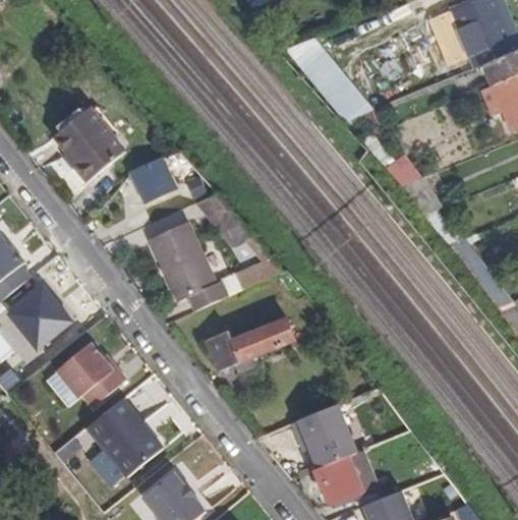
[(513,39),(497,0),(476,0),(449,11),(467,57),(513,39)]
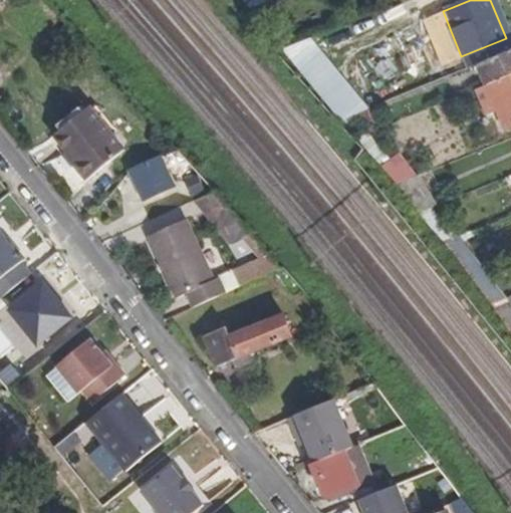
[(308,55),(303,42),(294,46),(300,59),(308,55)]
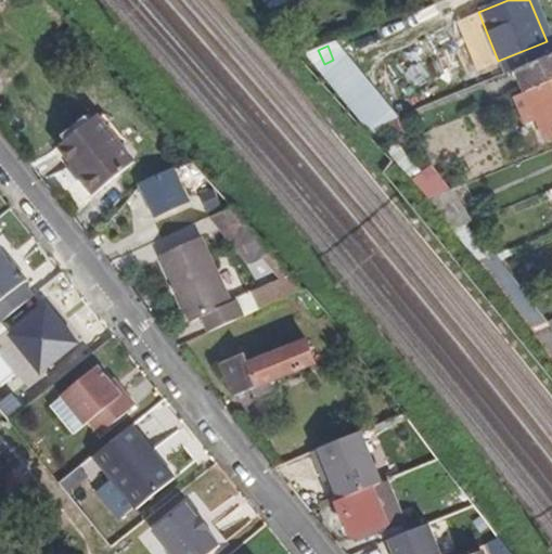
[(551,51),(514,68),(522,90),(525,89),(551,77),(551,51)]
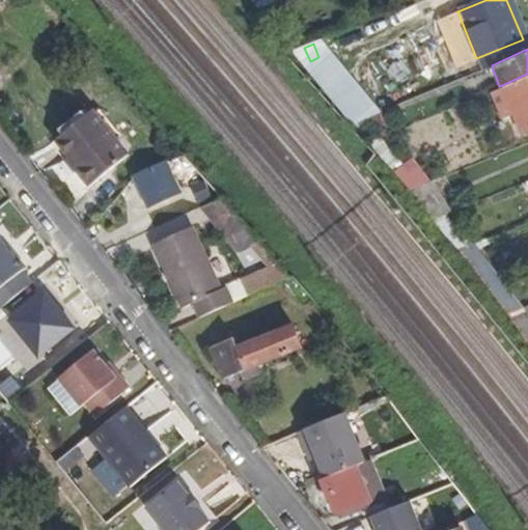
[(527,74),(502,85),(520,129),(527,124),(527,74)]
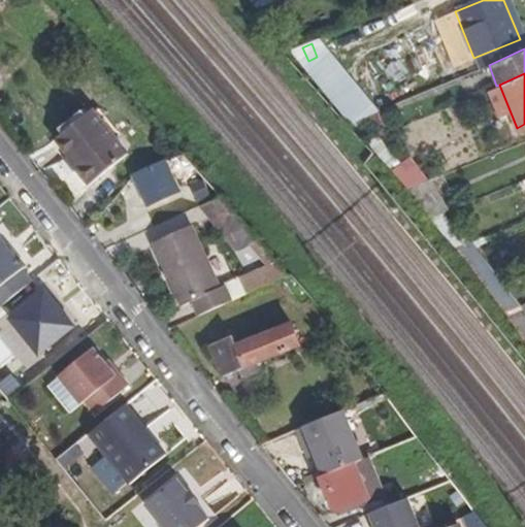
[(53,137),(65,153),(75,166),(73,167),(87,183),(126,153),(91,107),(53,137)]
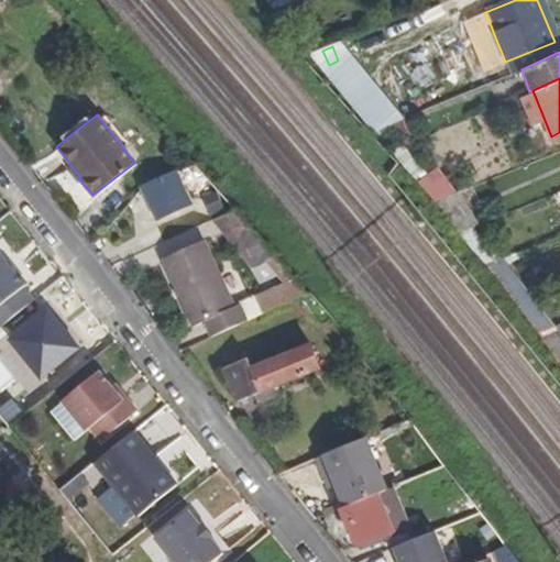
[(403,119),(386,125),(392,136),(408,130),(403,119)]
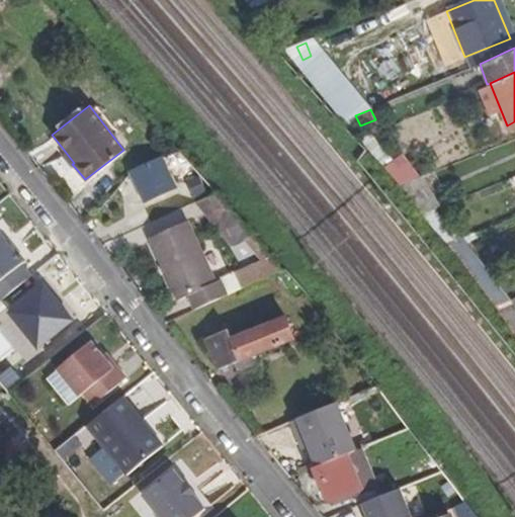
[(74,163),(64,150),(59,154),(69,166),(72,164),(74,163)]
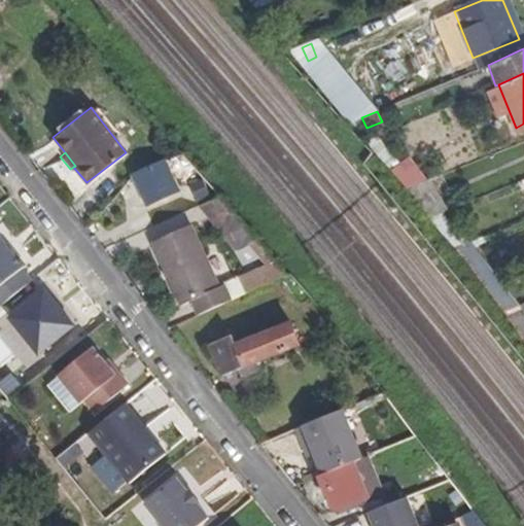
[(393,167),(407,191),(425,181),(412,156),(393,167)]
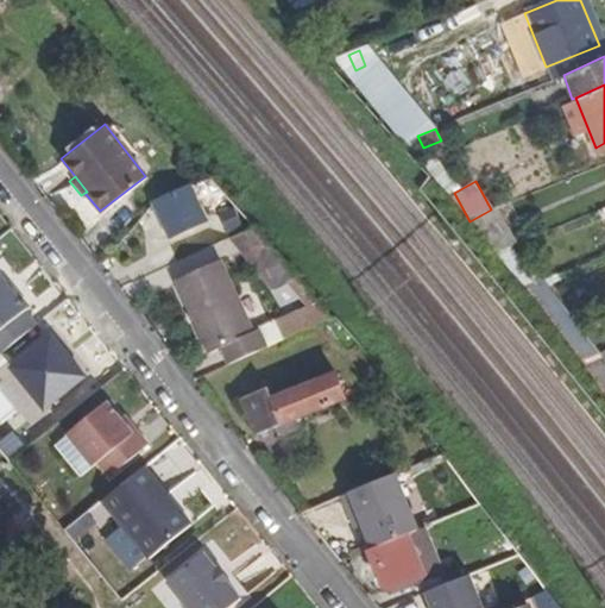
[(214,193),(206,183),(195,190),(205,205),(212,199),(210,196),(214,193)]
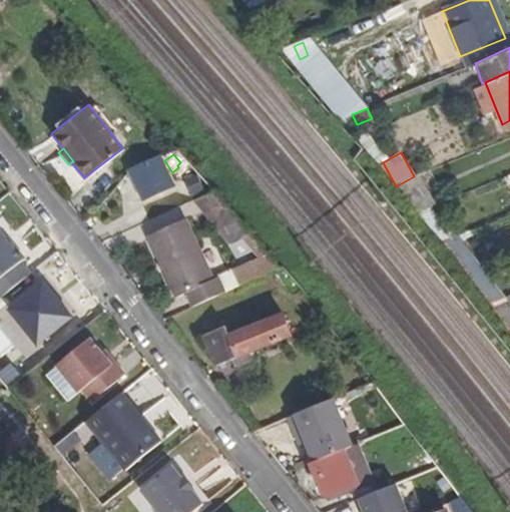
[(170,185),(157,155),(127,169),(141,198),(170,185)]
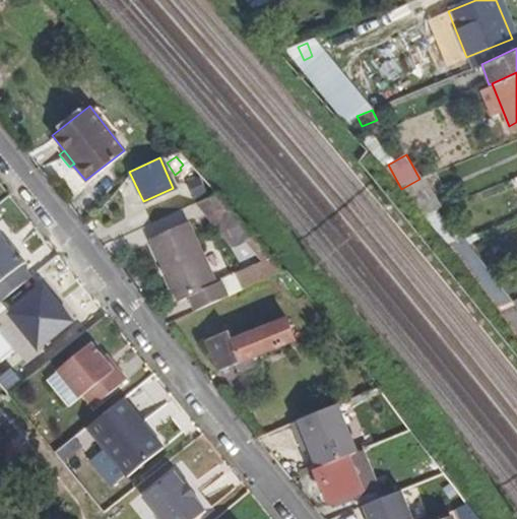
[(231,212),(215,195),(197,204),(212,221),(231,212)]
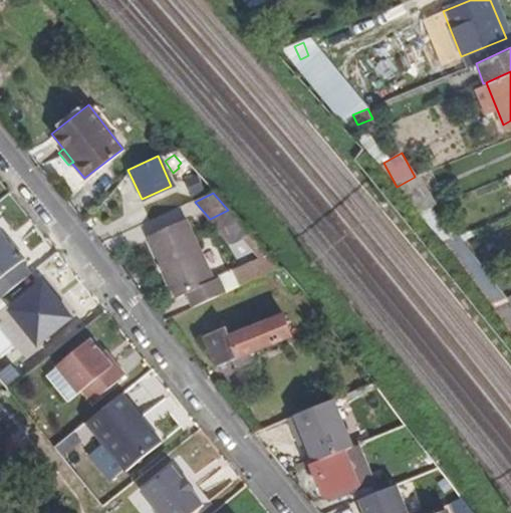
[(239,222),(228,210),(210,219),(221,231),(239,222)]
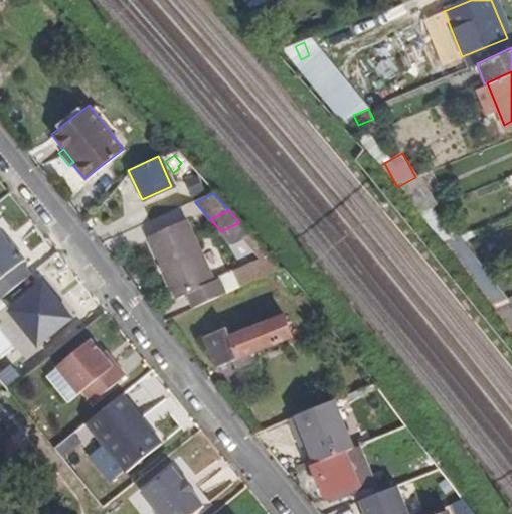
[(193,306),(225,292),(218,276),(213,278),(186,217),(149,234),(176,295),(185,291),(193,306)]
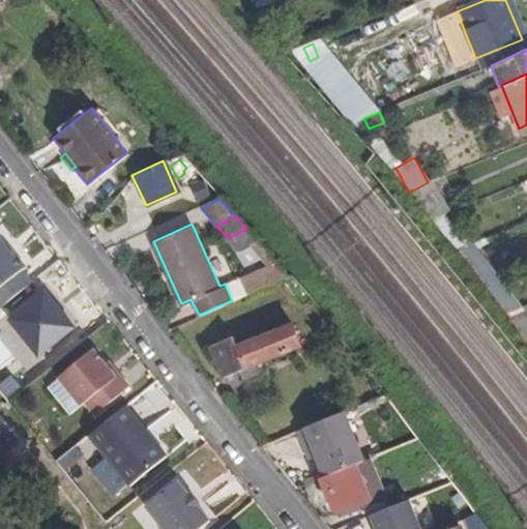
[(9,255),(0,243),(0,305),(30,281),(21,269),(25,266),(13,252),(9,255)]
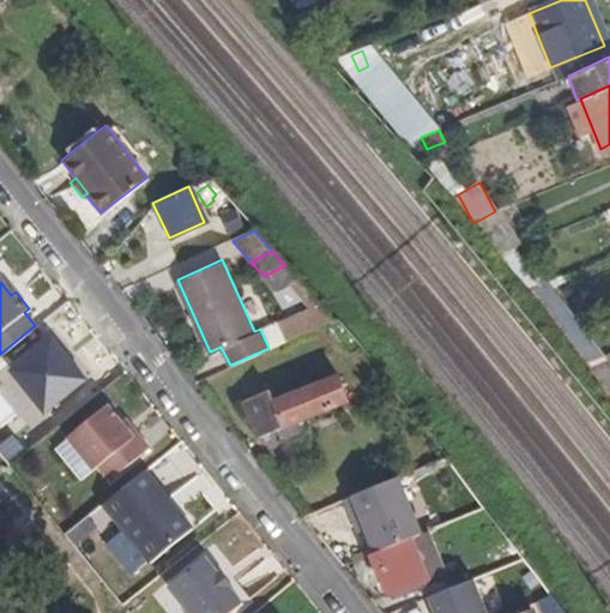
[(272,347),(331,323),(321,302),(264,326),(272,347)]
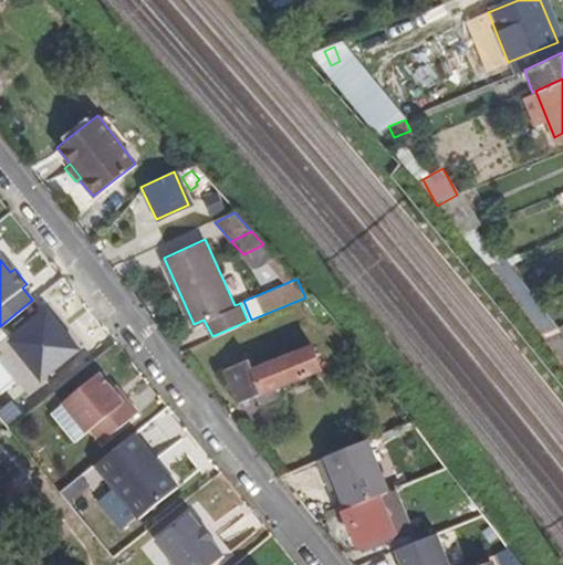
[(58,323),(47,310),(9,341),(40,379),(79,348),(70,337),(60,334),(53,326),(58,323)]
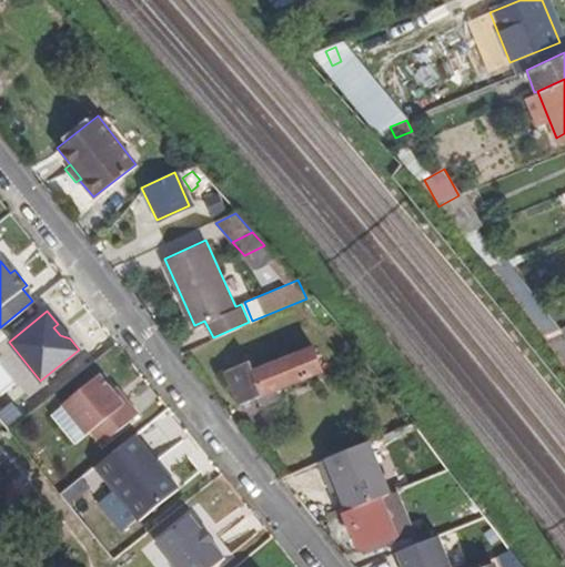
[(70,338),(58,324),(53,327),(60,335),(70,338)]
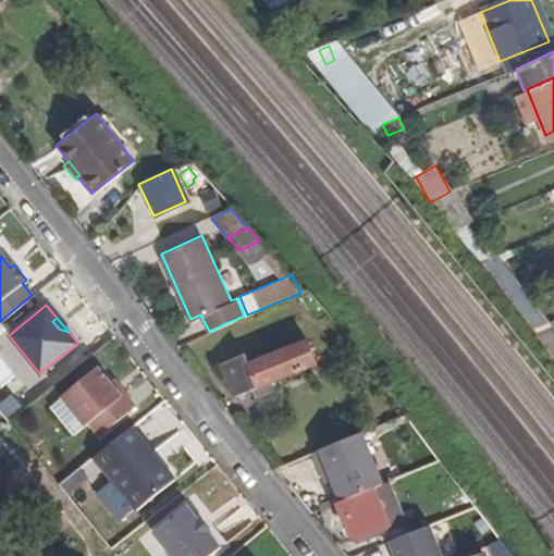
[(348,354),(353,350),(339,332),(330,337),(341,351),(344,348),(348,354)]
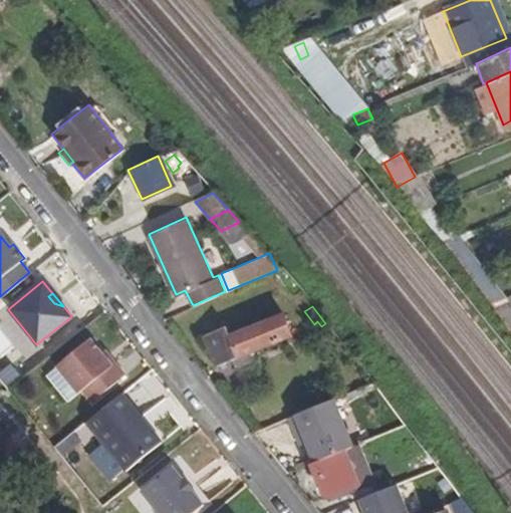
[(228,336),(224,325),(202,334),(214,365),(231,358),(234,365),(253,357),(250,351),(289,335),(280,314),(228,336)]
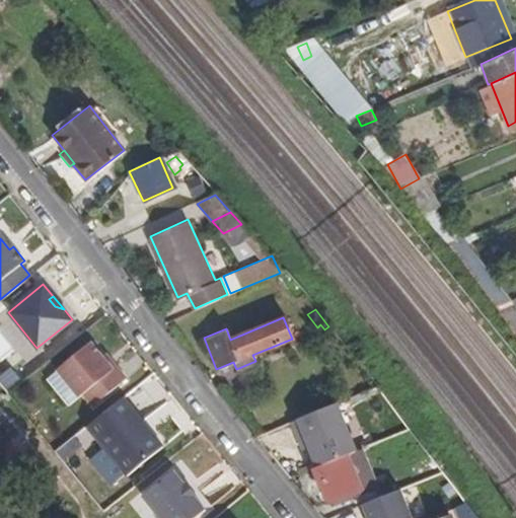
[(90,341),(56,368),(78,395),(81,392),(91,404),(125,377),(115,364),(112,367),(101,355),(90,341)]
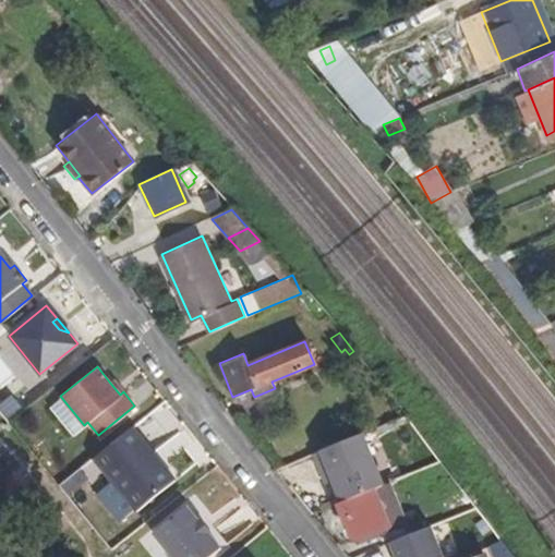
[(123,391),(112,378),(109,382),(120,395),(123,391)]
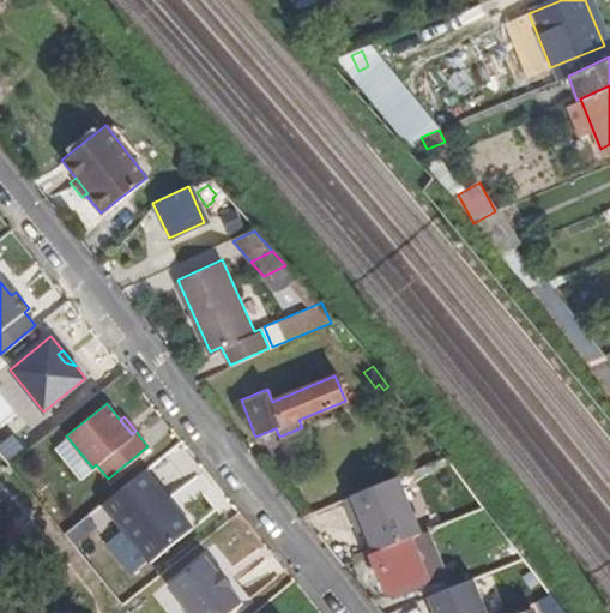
[(144,469),(101,504),(148,562),(192,527),(177,510),(175,512),(164,500),(168,497),(144,469)]
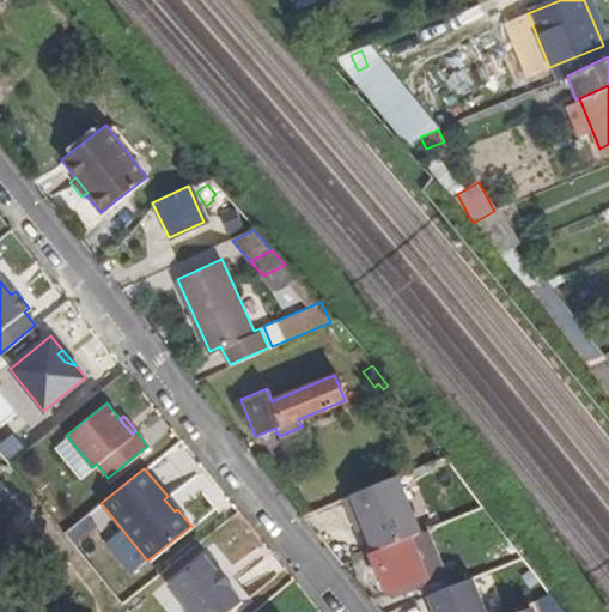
[(347,498),(369,551),(407,537),(385,483),(347,498)]
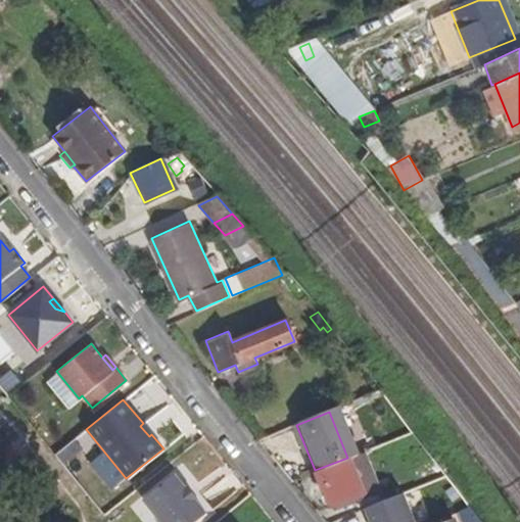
[(151,434),(143,423),(140,426),(149,436),(151,434)]
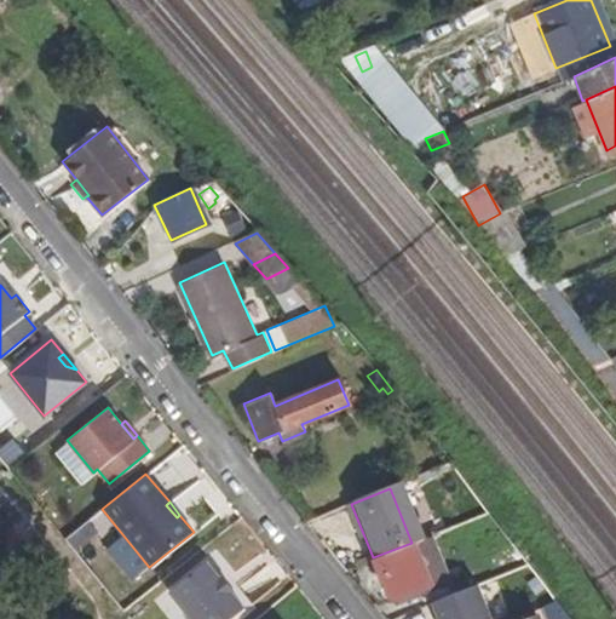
[(412,543),(373,557),(390,600),(431,583),(421,559),(442,550),(436,533),(412,543)]
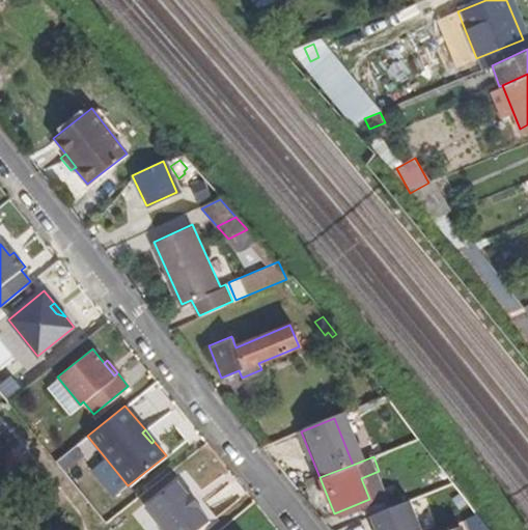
[(177,480),(146,505),(166,529),(197,529),(210,520),(198,506),(200,504),(191,493),(189,495),(177,480)]
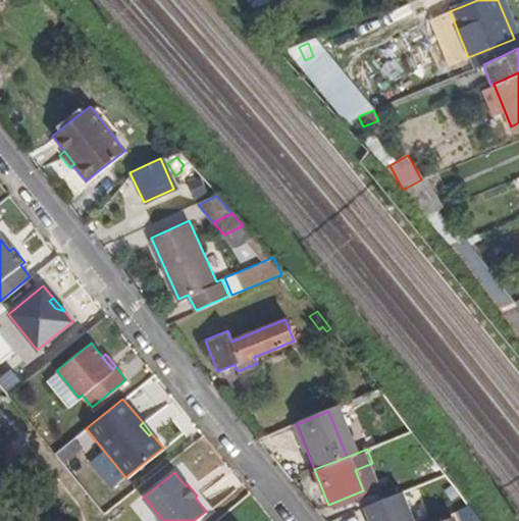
[(402,491),(364,506),(370,520),(411,520),(413,520),(402,491)]
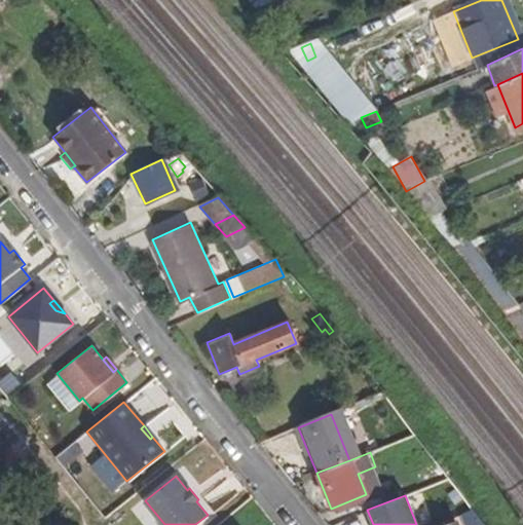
[(471,508),(458,513),(461,520),(476,514),(471,508)]
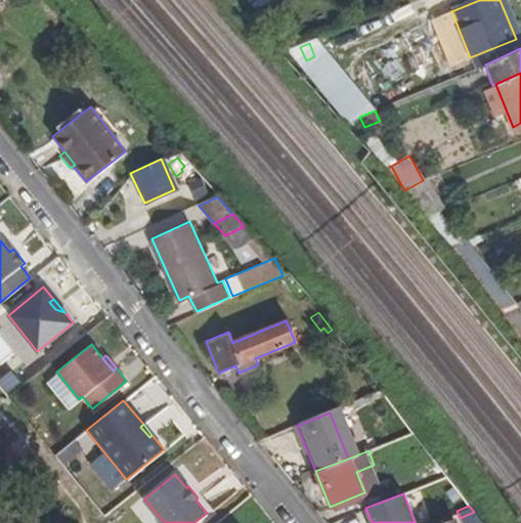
[(482,522),(474,512),(460,518),(462,522),(482,522)]
